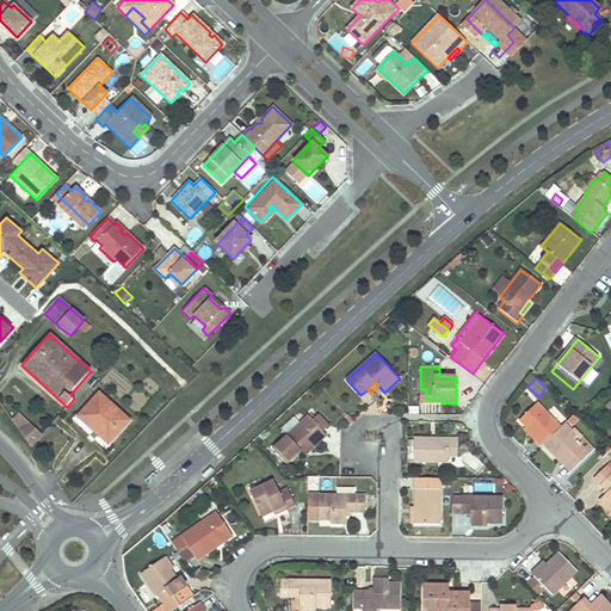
[(426,400),(426,389),(420,389),(420,403),(442,403),(442,400),(426,400)]
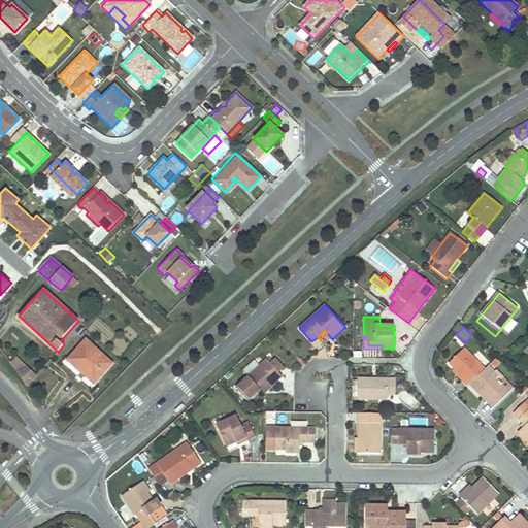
[(77,367),(87,374),(86,375),(94,384),(112,363),(86,339),(68,360),(76,368),(77,367)]
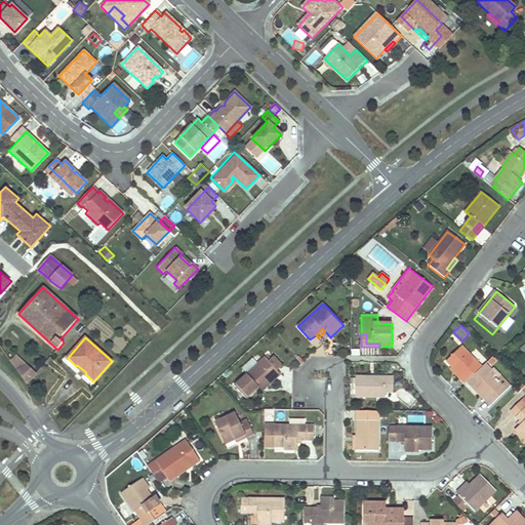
[(465,385),(467,382),(482,367),(462,347),(446,361),(451,367),(461,376),(459,379),(465,385)]
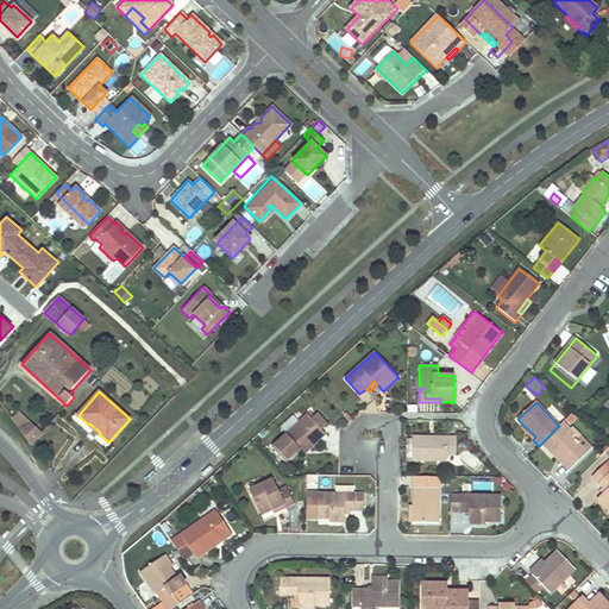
[(43,433),(19,412),(12,419),(32,446),(43,433)]
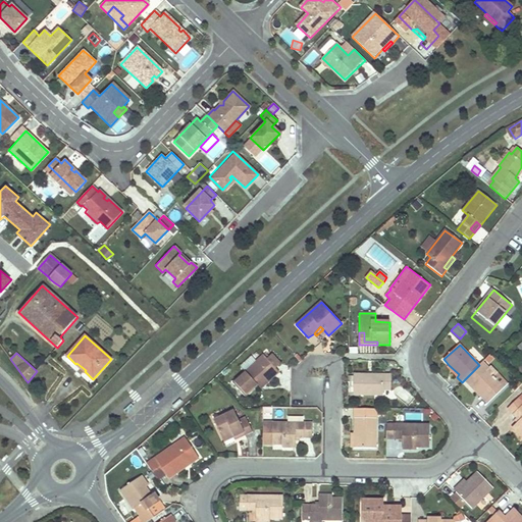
[(280,364),(272,355),(267,359),(275,369),(280,364)]
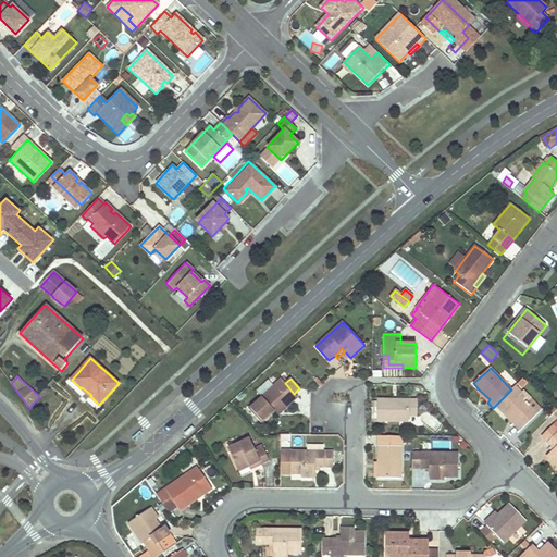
[(283,411),(291,405),(298,397),(294,394),(285,383),(282,380),(249,409),(262,423),(275,411),(280,407),(283,411)]
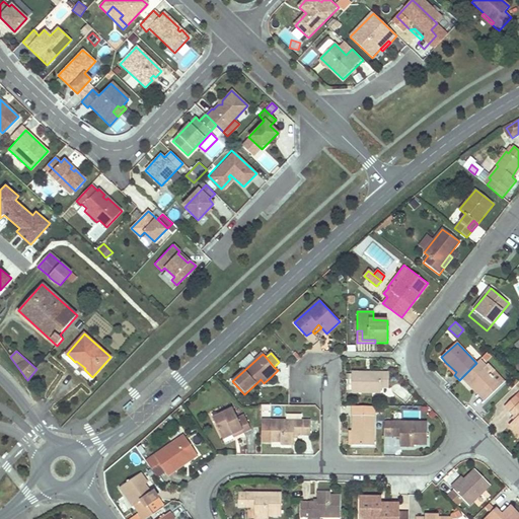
[(493,373),(479,360),(477,363),(490,375),(493,373)]
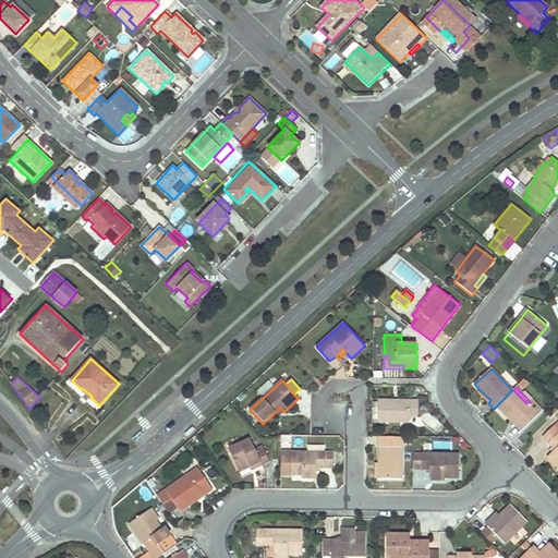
[(488,403),(490,400),(480,390),(477,392),(488,403)]
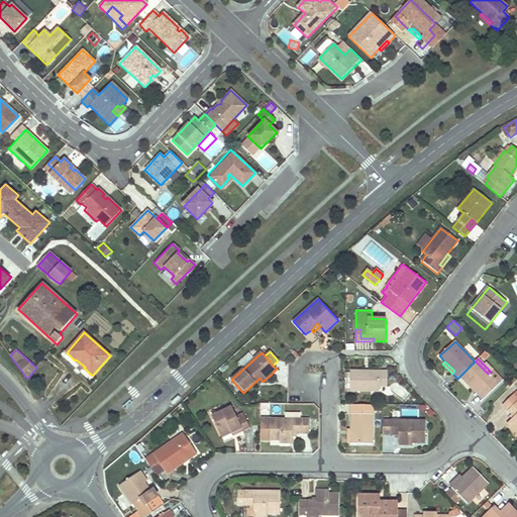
[(478,392),(477,393),(483,400),(503,380),(493,370),(491,372),(488,374),(476,362),(475,362),(459,377),(471,387),(473,386),(478,392)]
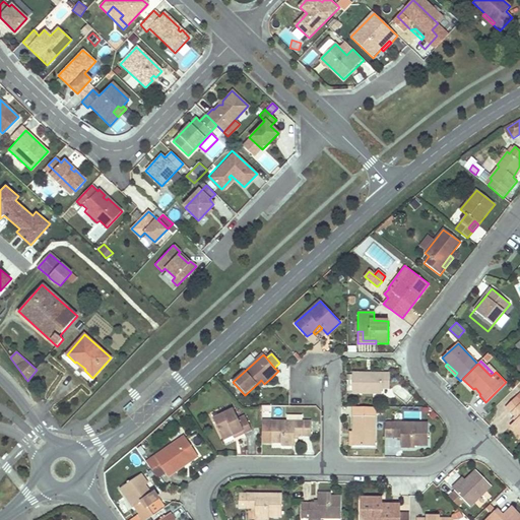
[(382,394),(382,391),(382,388),(382,374),(352,373),(352,393),(382,394)]
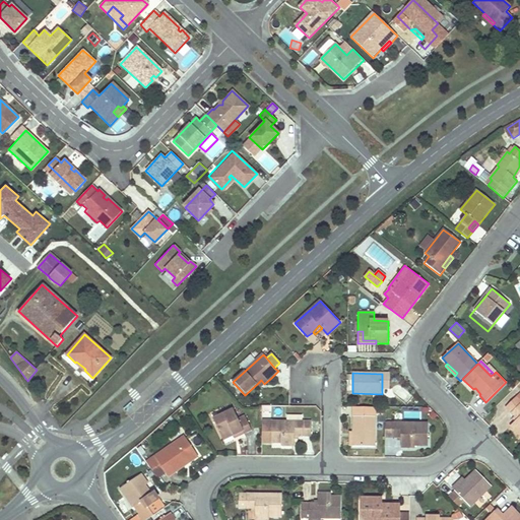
[(390,388),(390,374),(382,374),(382,388),(390,388)]
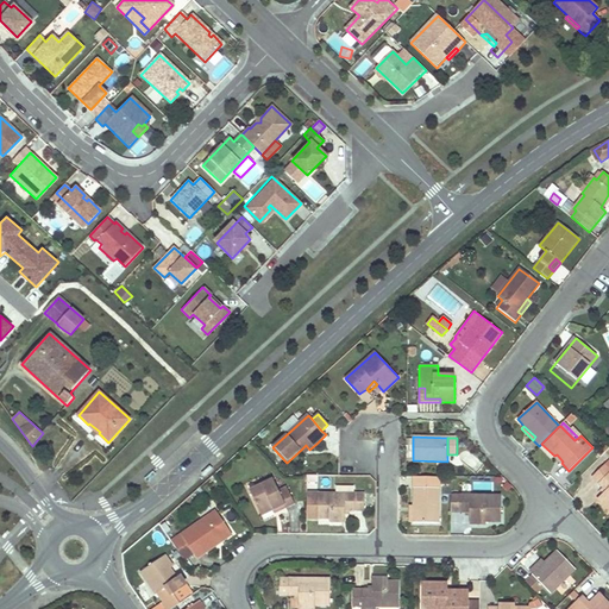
[(608,469),(604,465),(592,477),(603,488),(606,491),(603,494),(597,500),(608,510),(608,508),(608,469)]
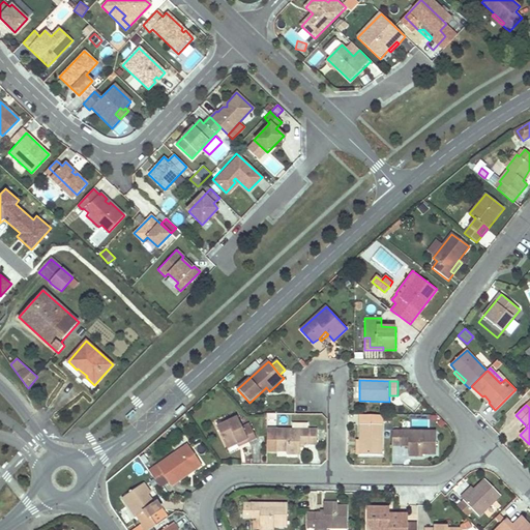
[(359,455),(382,455),(383,415),(360,415),(360,441),(359,455)]
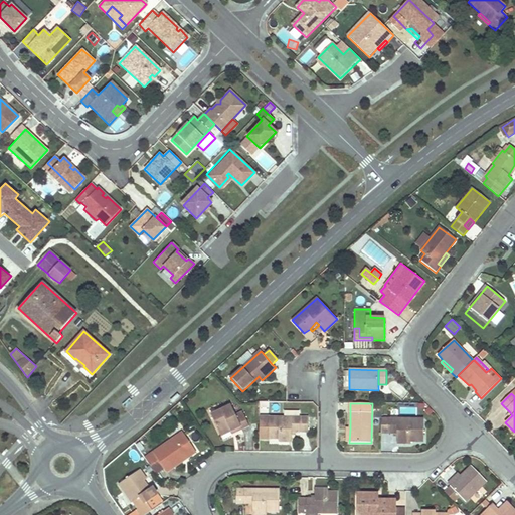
[(243,431),(246,428),(250,427),(243,412),(235,415),(231,406),(211,415),(221,437),(231,432),(241,426),(243,431)]
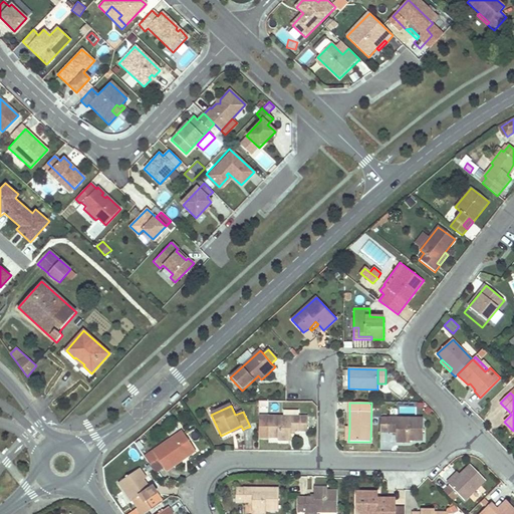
[(307,432),(307,418),(259,417),(259,438),(279,439),(278,442),(291,442),(291,432),(307,432)]
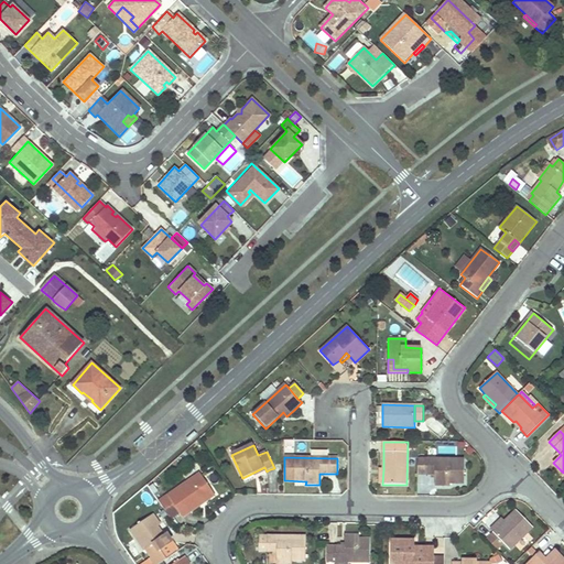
[(436,475),(436,485),(449,486),(449,484),(464,484),(464,459),(418,458),(418,474),(436,475)]
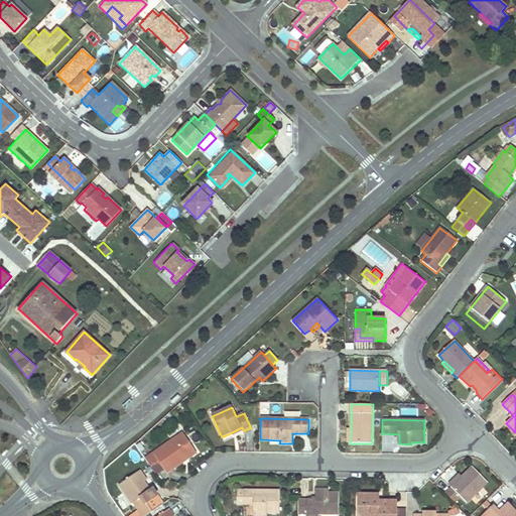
[(244,431),(242,427),(232,432),(234,436),(244,431)]
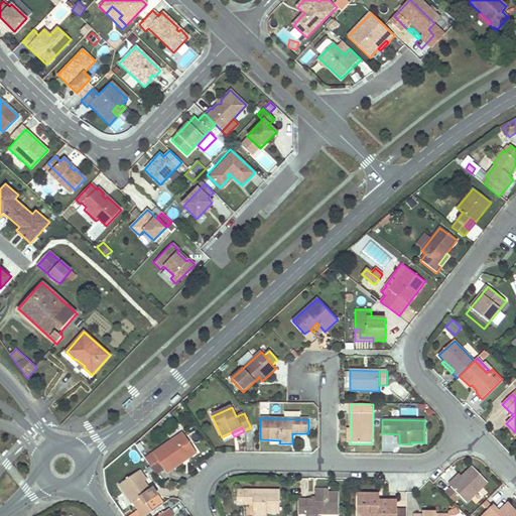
[(182,433),(145,459),(156,475),(164,470),(167,474),(184,462),(182,459),(195,450),(182,433)]
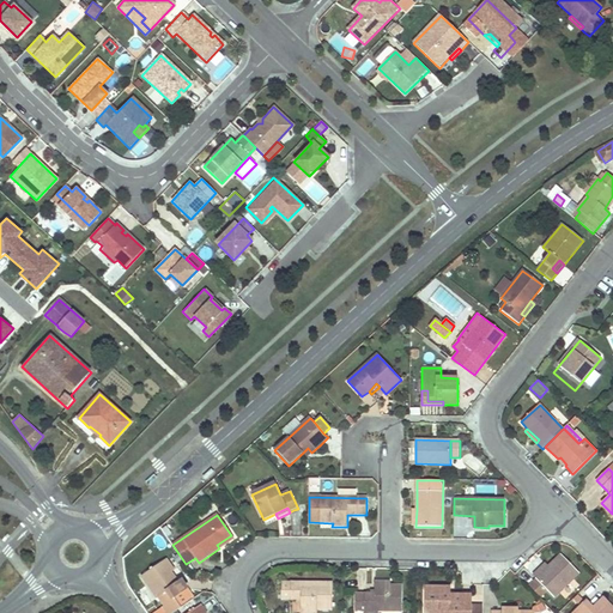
[(234,539),(231,535),(217,545),(219,548),(234,539)]
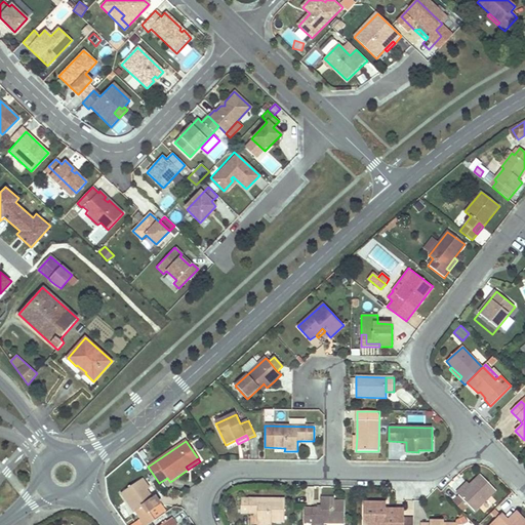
[(495,491),(480,476),(470,485),(458,495),(451,502),(461,513),(469,506),(475,512),(495,491)]
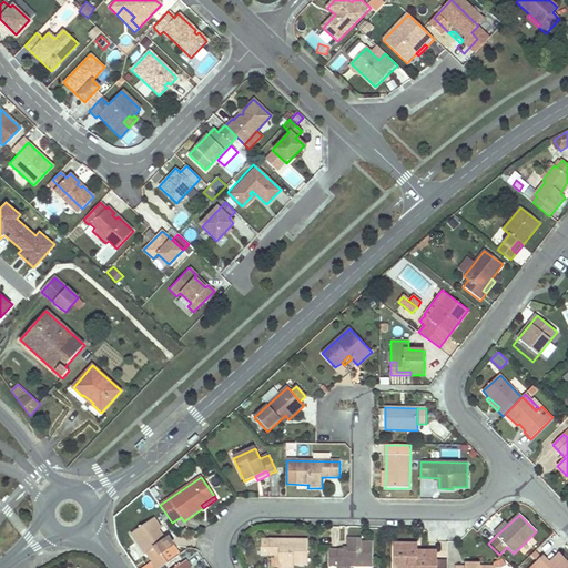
[(159,556),(165,551),(172,546),(168,539),(165,540),(159,530),(161,529),(153,519),(131,535),(144,555),(154,549),(159,556)]
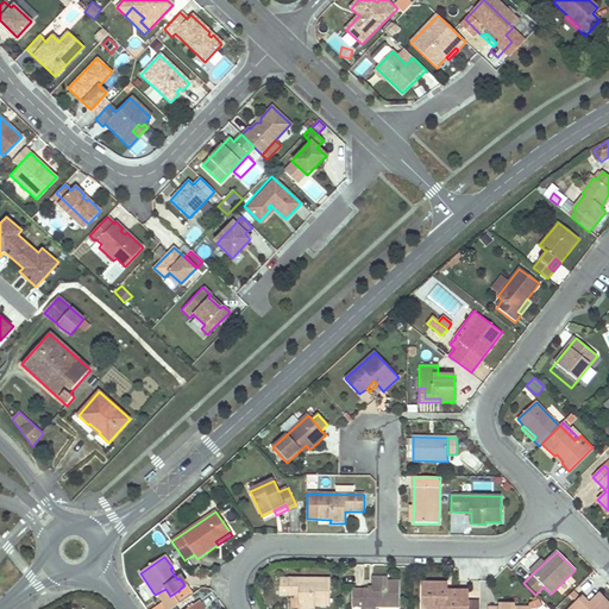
[(542,560),(529,572),(532,575),(545,563),(542,560)]
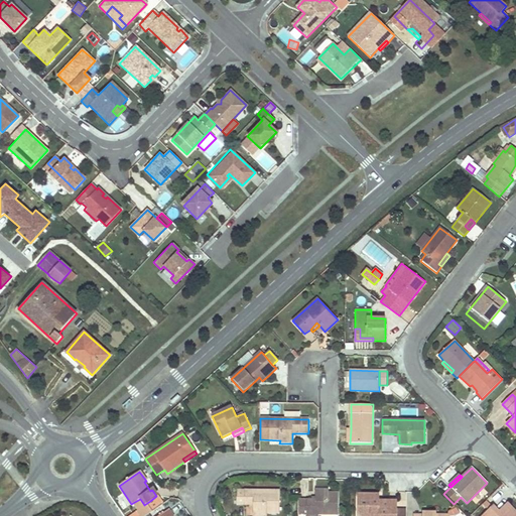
[(315,490),(315,500),(299,500),(299,514),(338,515),(338,493),(328,493),(328,490),(315,490)]
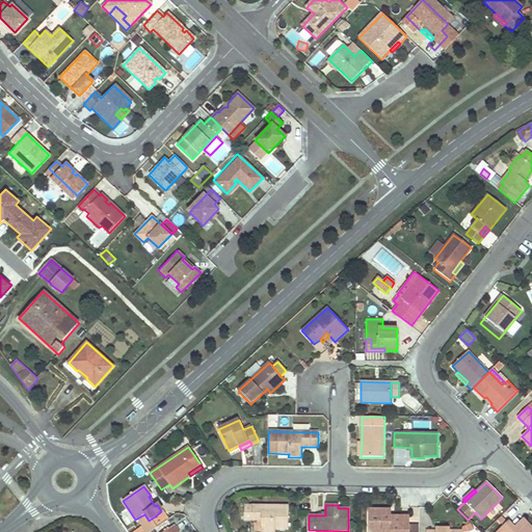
[(261,531),(274,531),(274,529),(288,529),(288,506),(244,506),(244,521),(261,521),(261,531)]
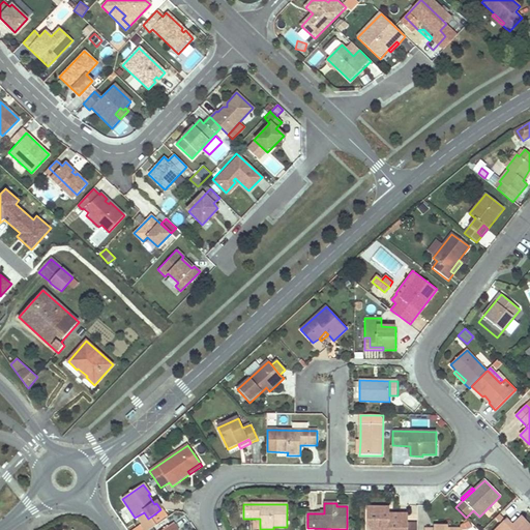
[(389,514),(389,508),(367,508),(366,529),(416,529),(416,524),(407,524),(400,524),(400,514),(389,514)]
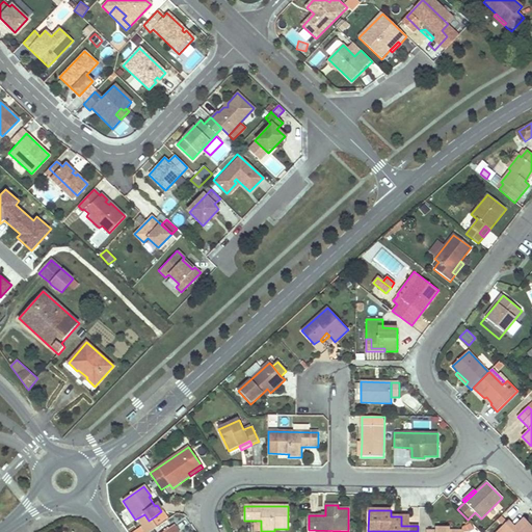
[(517,531),(522,531),(529,526),(523,520),(514,528),(517,531)]
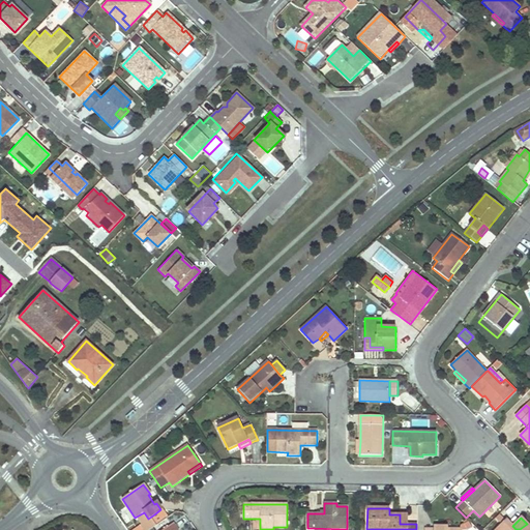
[(529,529),(529,527),(527,524),(520,529),(516,529),(512,526),(505,520),(494,529),(529,529)]
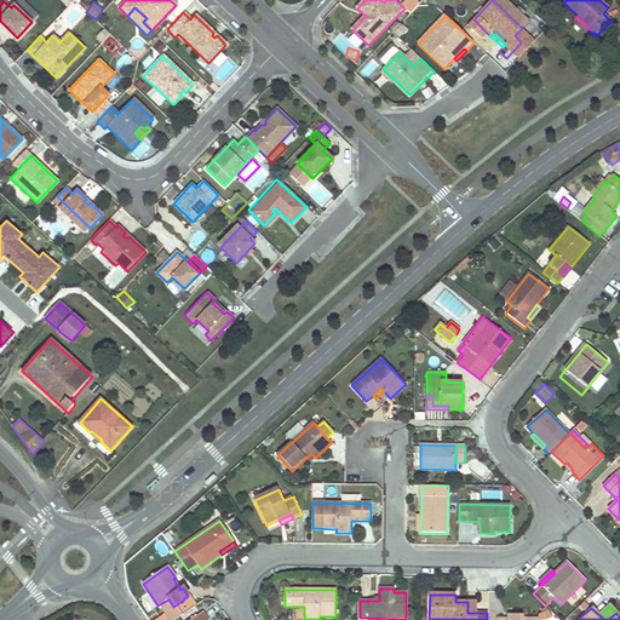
[(552,618),(547,609),(539,614),(539,619),(538,619),(545,619),(546,619),(552,618)]
